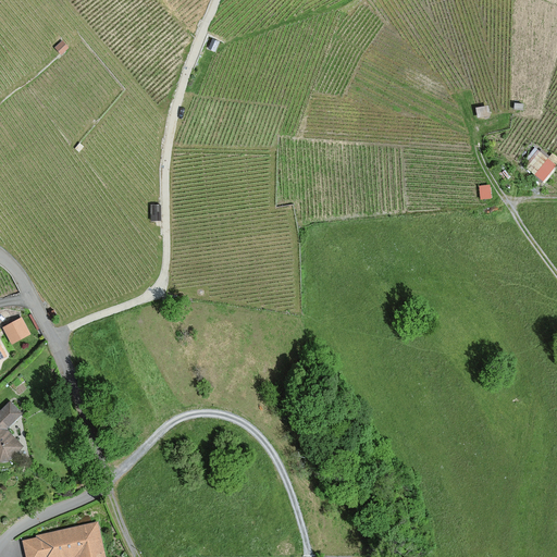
[(218,42),(212,40),(208,49),(214,51),(218,42)]
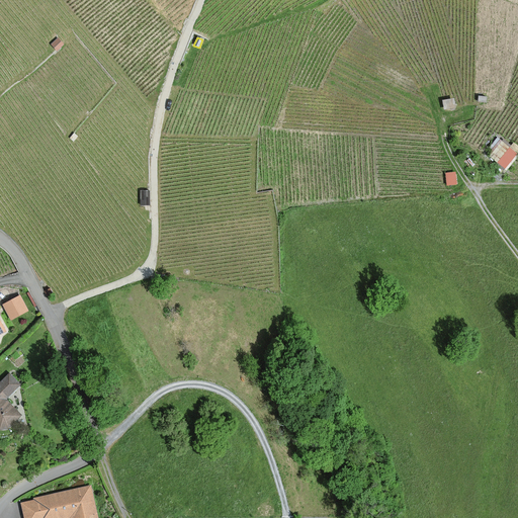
[(63,45),(57,38),(52,45),(58,50),(63,45)]
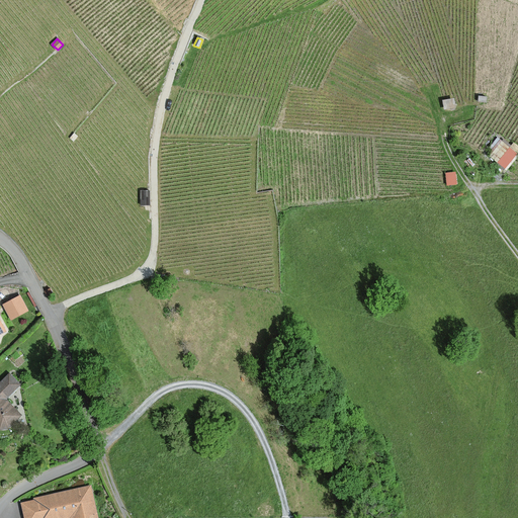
[(453,99),(442,101),(444,109),(454,107),(453,99)]
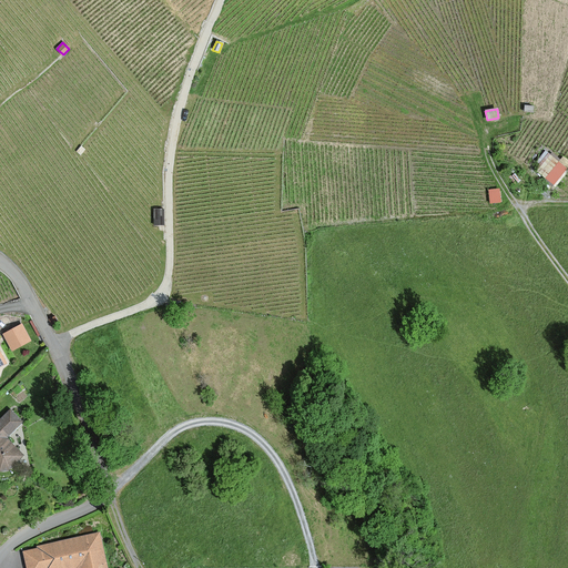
[(567,169),(549,155),(536,171),(554,185),(559,178),(563,174),(567,169)]
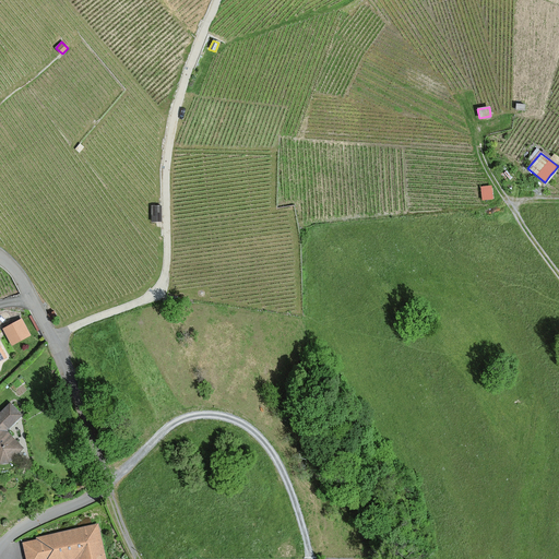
[(490,187),(480,188),(483,200),(492,199),(490,187)]
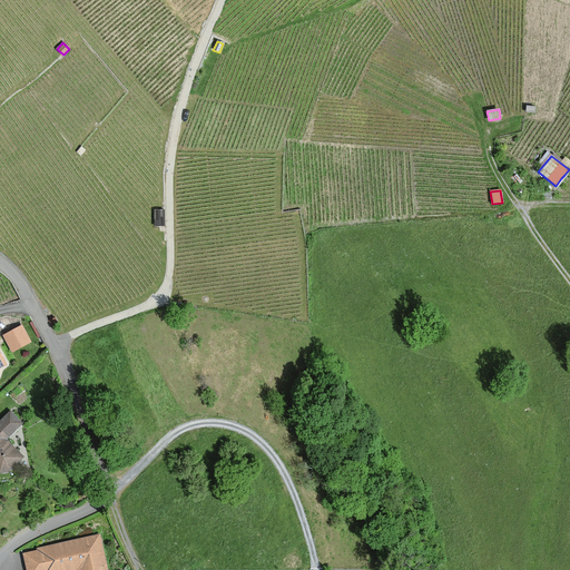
[(22,326),(3,335),(11,352),(30,342),(22,326)]
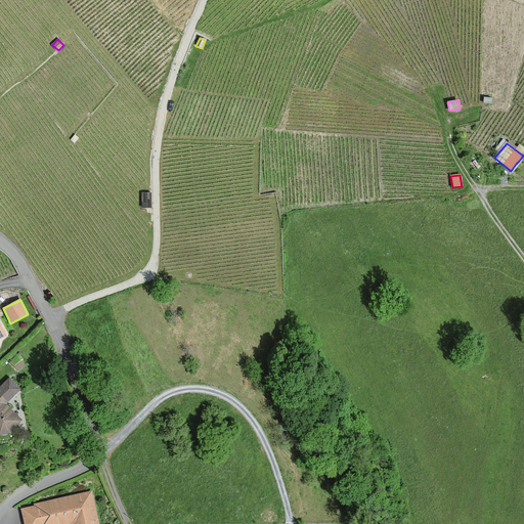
[(19,388),(11,379),(0,389),(0,433),(2,436),(20,419),(4,402),(19,388)]
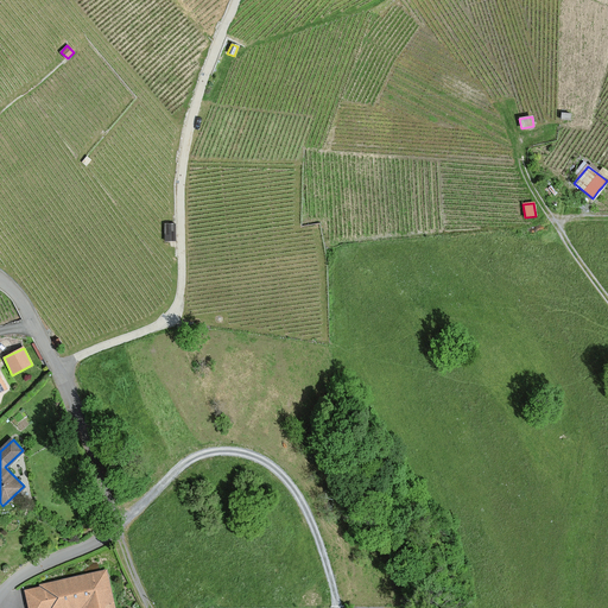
[(113,607),(105,571),(25,590),(30,607),(113,607)]
